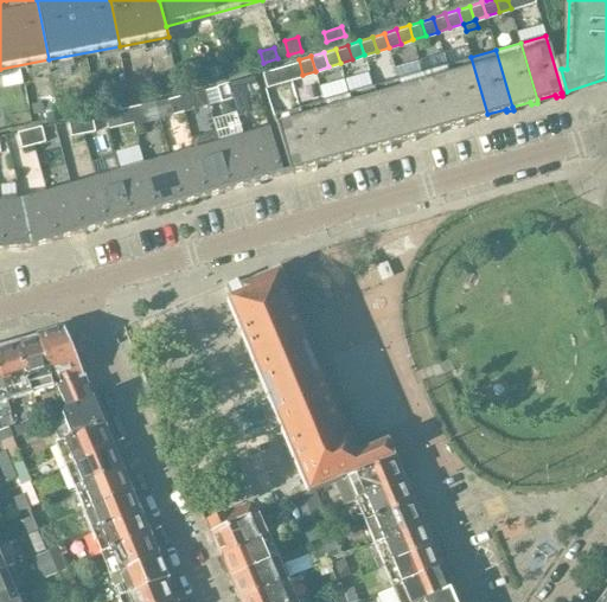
[(471,57),(447,64),(462,121),(481,116),(483,119),(489,117),(487,114),(471,57)]
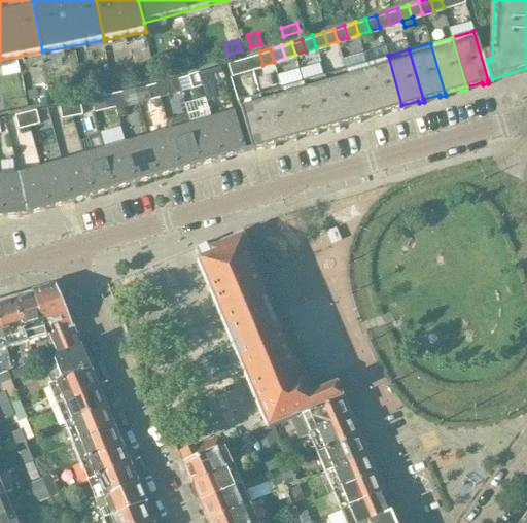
[(259,51),(248,56),(252,68),(262,65),(259,51)]
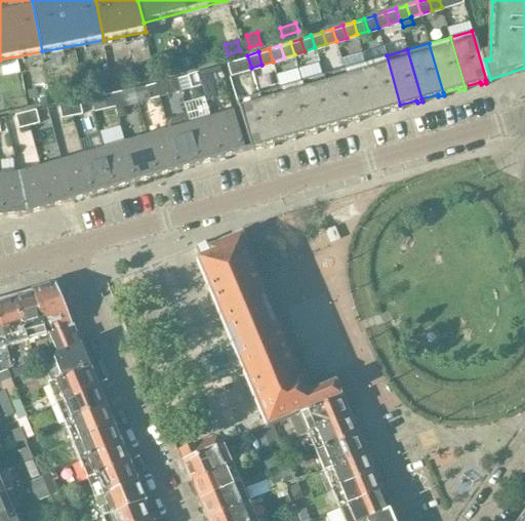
[(247,55),(237,58),(241,71),(251,68),(247,55)]
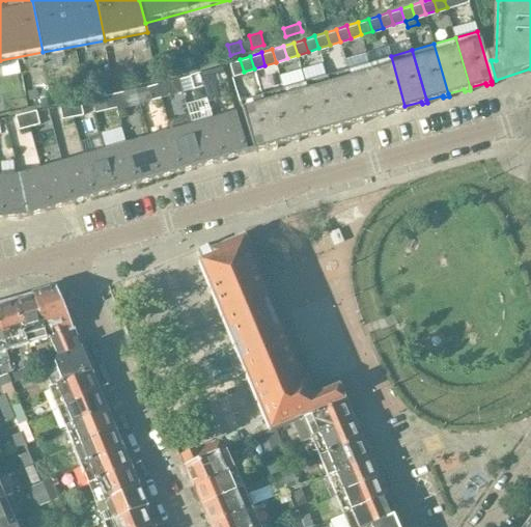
[(391,56),(369,62),(384,112),(399,108),(400,110),(406,109),(404,106),(391,56)]
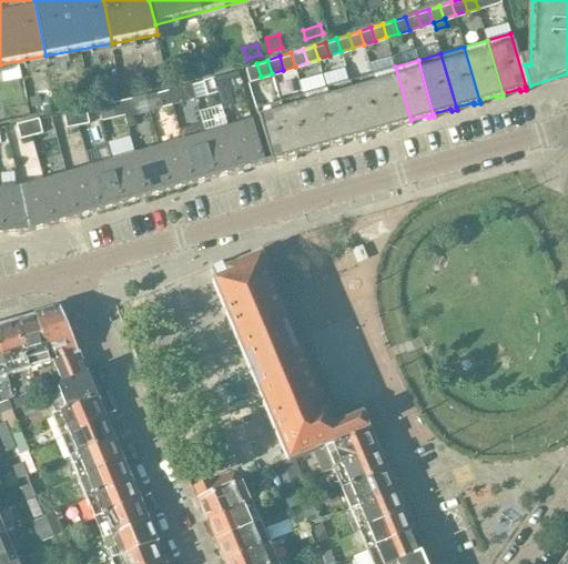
[(245,67),(249,80),(261,77),(256,63),(245,67)]
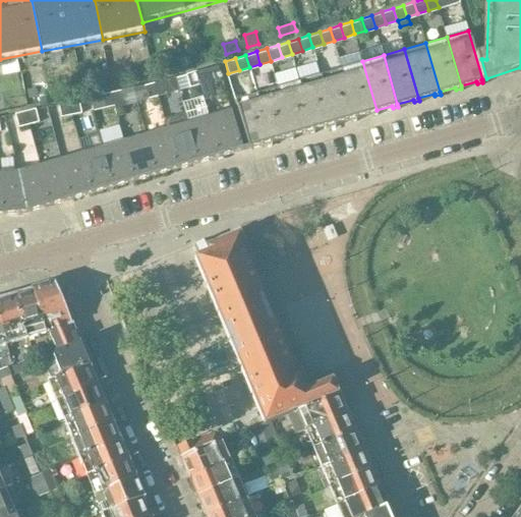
[(362,61),(341,67),(355,116),(370,112),(371,114),(377,112),(377,110),(362,61)]
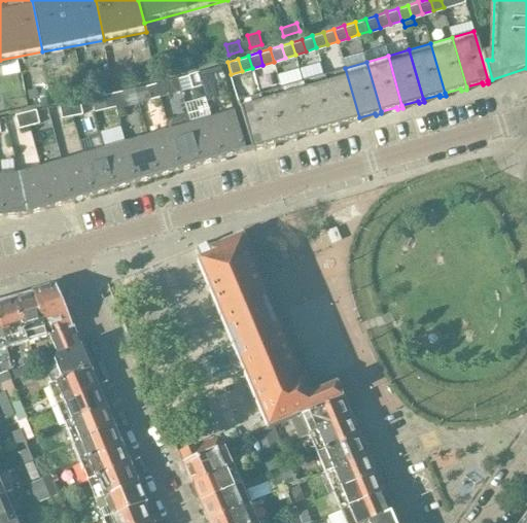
[(208,67),(198,70),(201,82),(211,79),(208,67)]
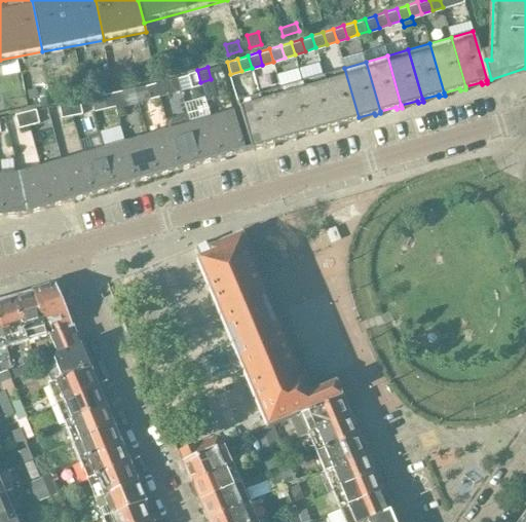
[(344,68),(323,74),(337,123),(353,119),(353,121),(360,119),(359,117),(344,68)]
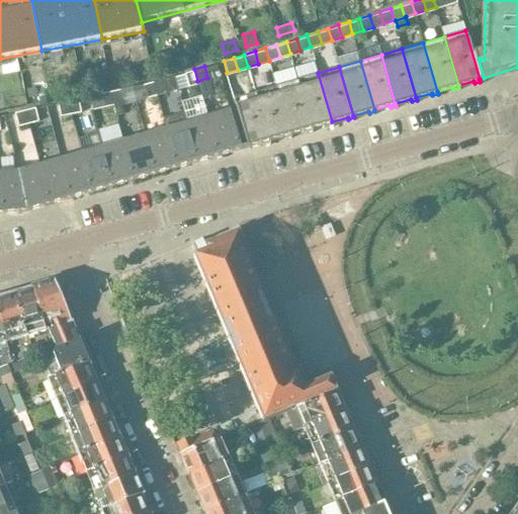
[(194,69),(184,72),(187,84),(197,81),(194,69)]
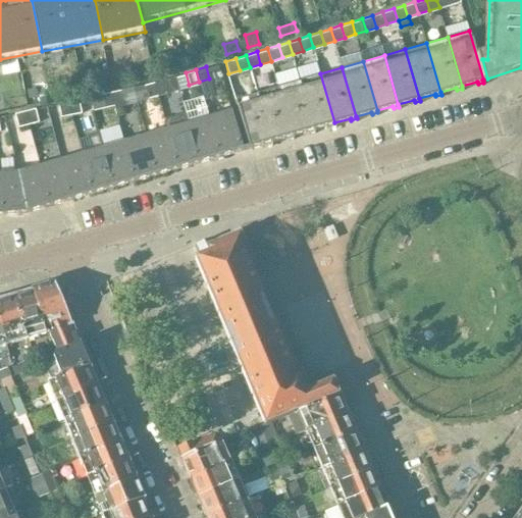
[(75,88),(95,83),(93,73),(73,79),(75,88)]
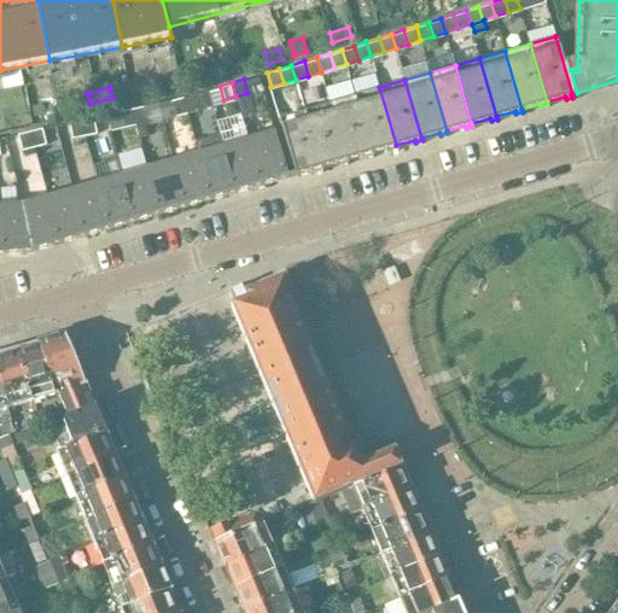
[(379,87),(355,94),(371,152),(390,146),(391,150),(397,147),(396,145),(379,87)]
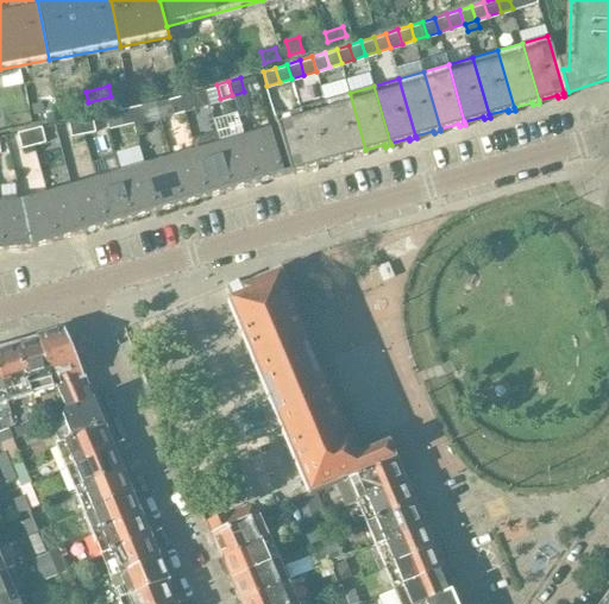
[(192,90),(180,94),(183,108),(195,106),(192,90)]
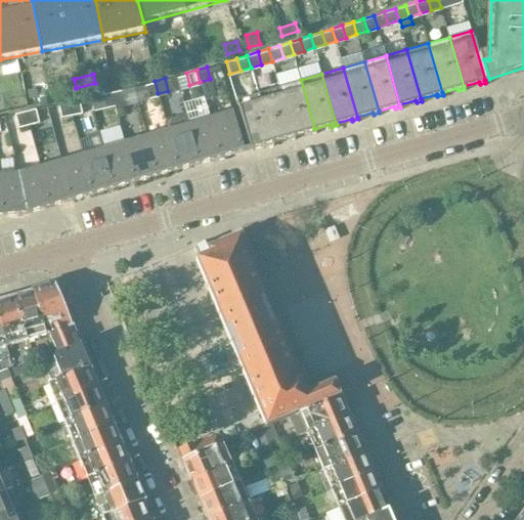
[(301,80),(279,86),(293,135),(309,130),(310,133),(315,131),(314,129),(301,80)]
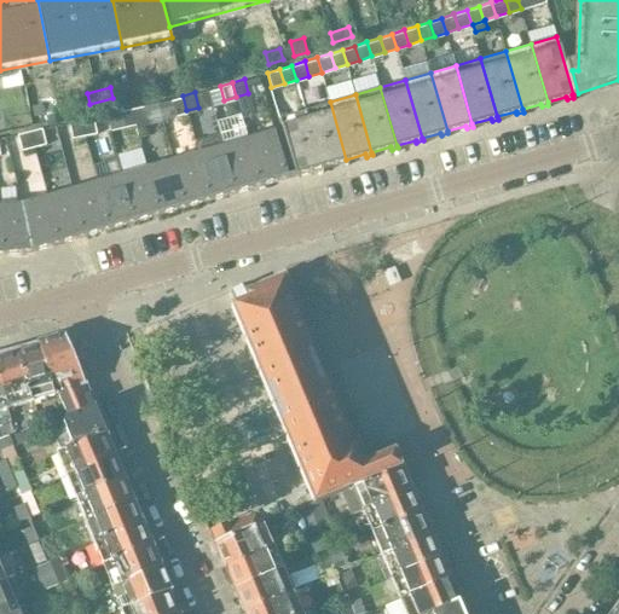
[(186,110),(183,96),(171,99),(157,102),(161,116),(174,114),(186,110)]
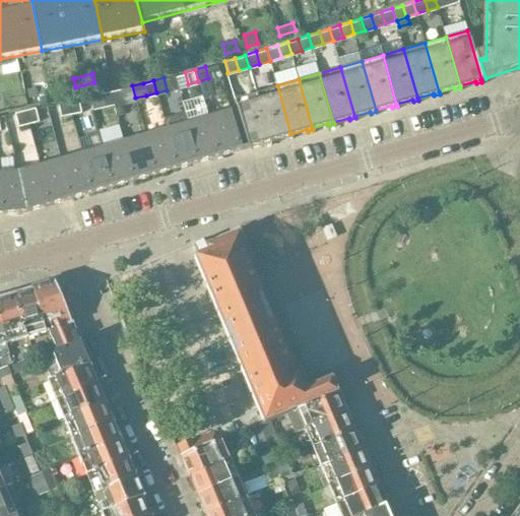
[(28,95),(37,94),(36,85),(26,87),(28,95)]
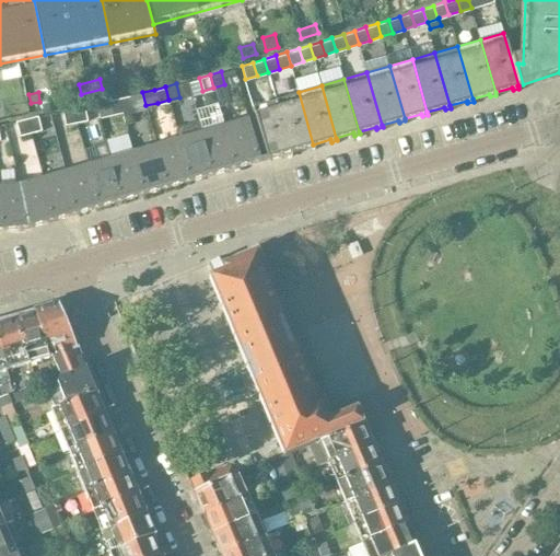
[(146,105),(142,92),(130,94),(119,97),(123,111),(133,108),(146,105)]
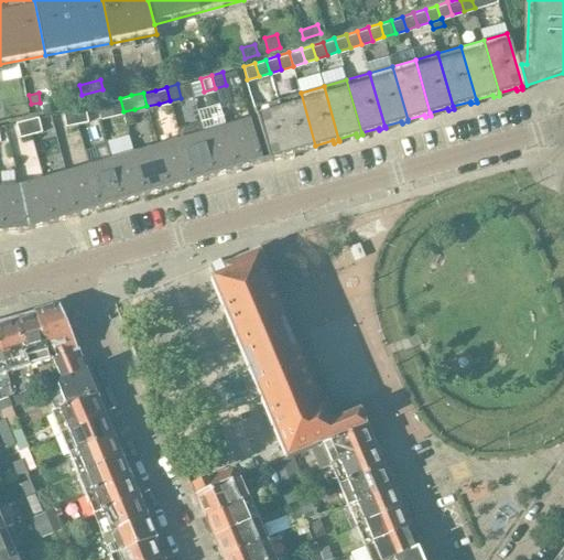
[(301,93),(278,99),(293,152),(310,147),(311,150),(316,148),(315,146),(301,93)]
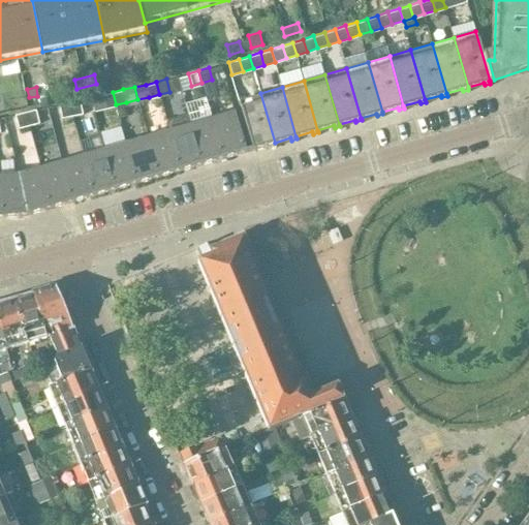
[(113,92),(102,94),(104,106),(116,104),(113,92)]
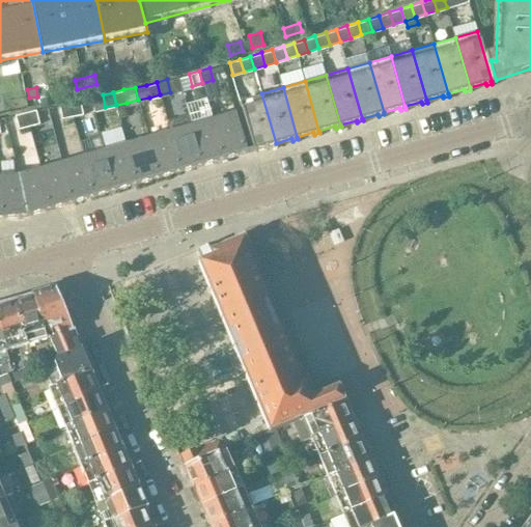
[(276,145),(276,143),(261,93),(239,100),(253,149),(271,144),(271,147),(276,145)]
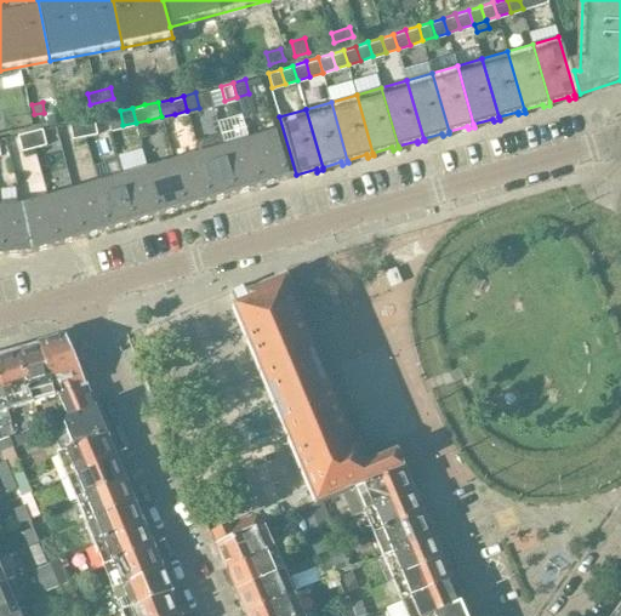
[(93,115),(81,119),(84,133),(96,131),(93,115)]
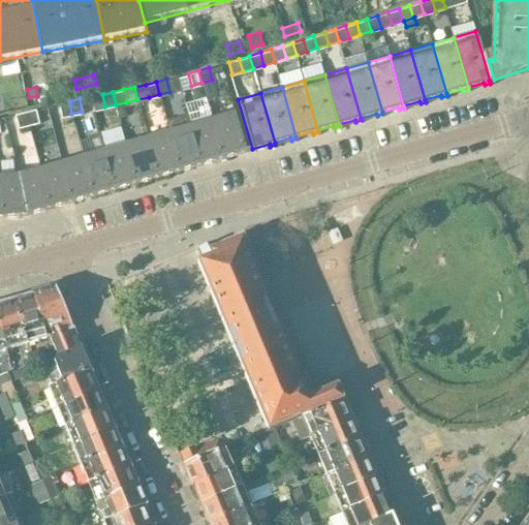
[(69,101),(58,103),(61,116),(71,114),(69,101)]
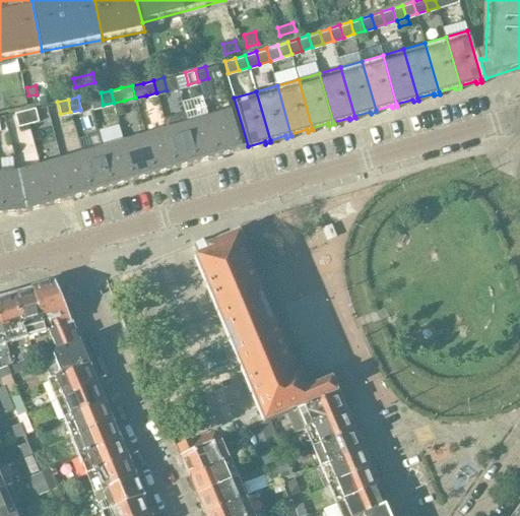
[(35,106),(24,109),(27,121),(38,119),(35,106)]
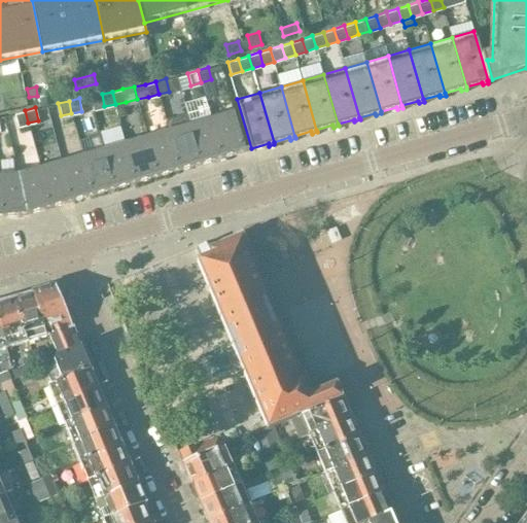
[(233,109),(212,115),(223,155),(245,149),(233,109)]
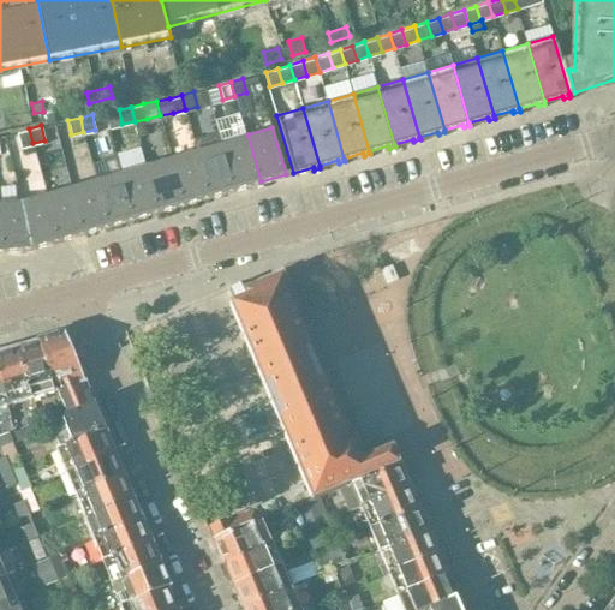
[(29,129),(17,132),(21,147),(33,143),(29,129)]
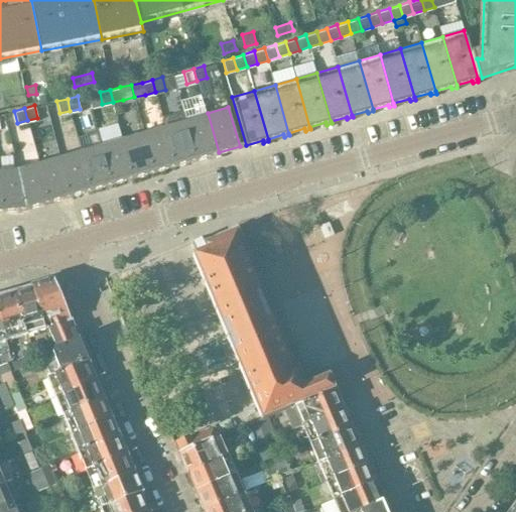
[(208,113),(186,119),(198,158),(219,152),(208,113)]
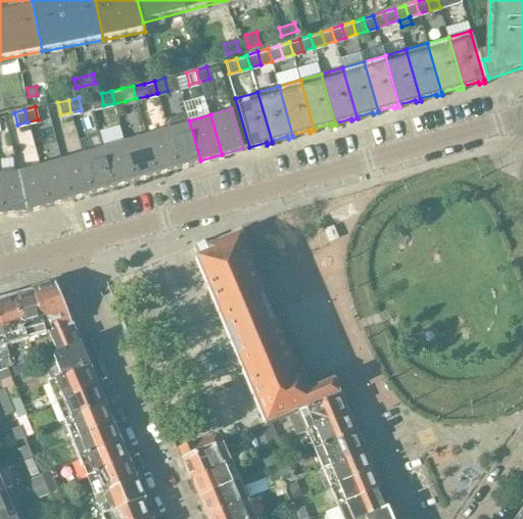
[(189,121),(167,127),(179,167),(200,160),(189,121)]
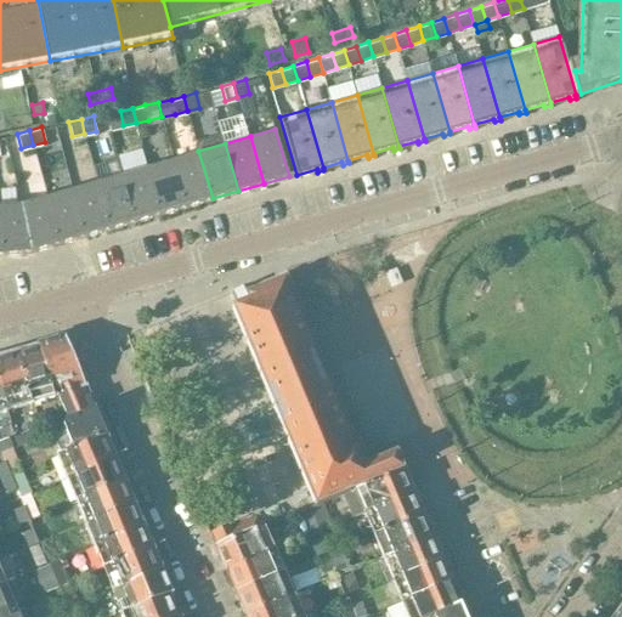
[(198,151),(173,158),(187,205),(213,198),(198,151)]
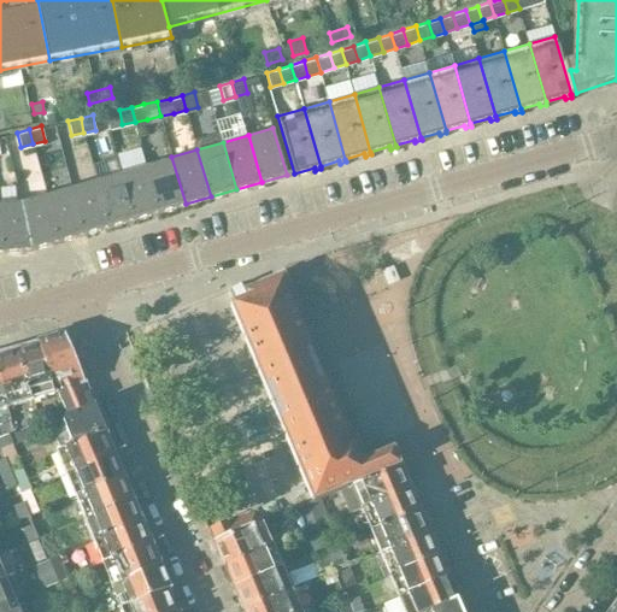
[(171,157),(146,164),(160,211),(186,204),(171,157)]
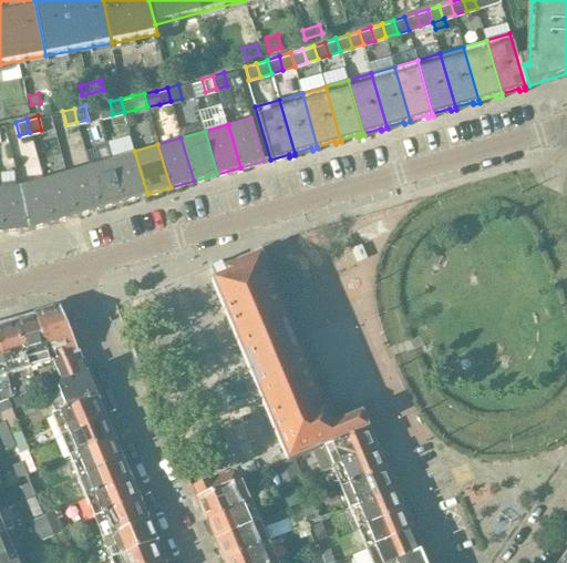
[(134,151),(111,157),(123,201),(147,194),(134,151)]
